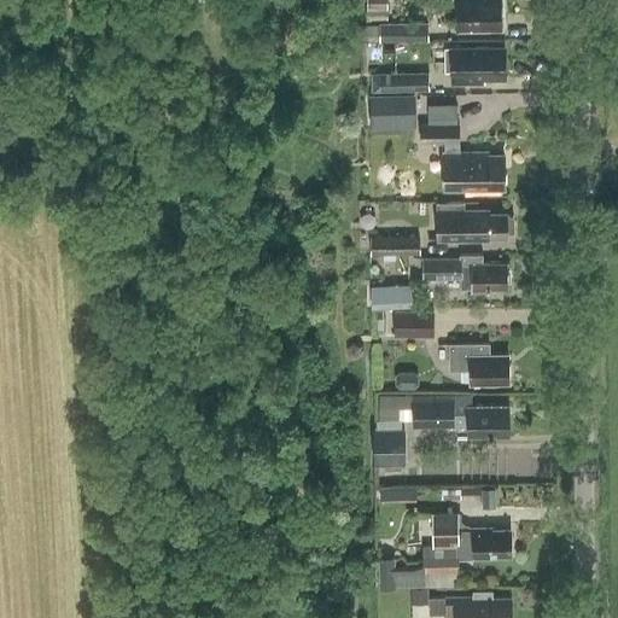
[(388,19),(388,0),(367,0),(368,19),(388,19)]
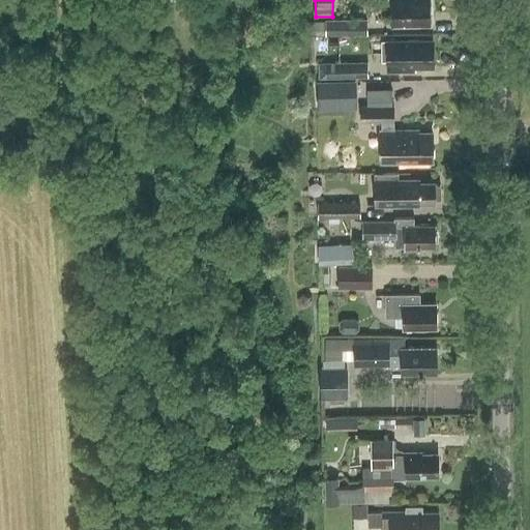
[(391,0),(392,25),(431,24),(430,0),(391,0)]
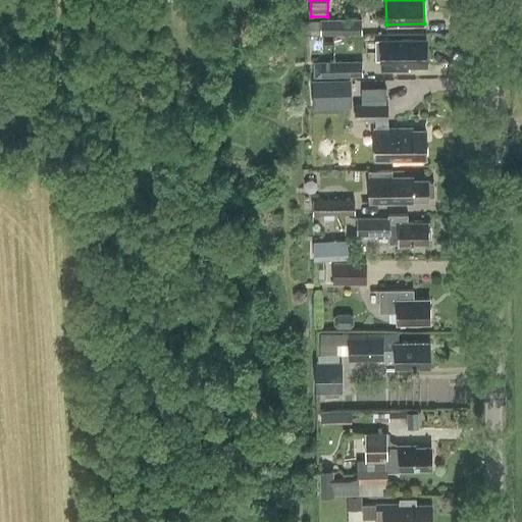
[(306,35),(363,35),(363,21),(306,22),(306,35)]
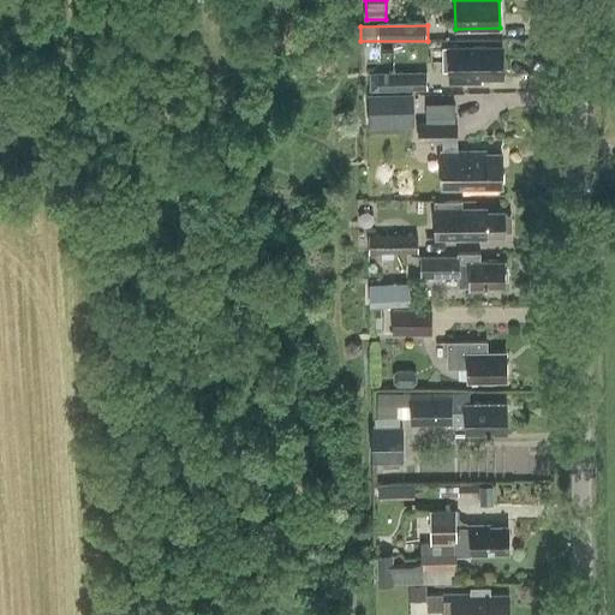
[(503,77),(502,46),(449,47),(449,83),(483,82),(483,78),(503,77)]
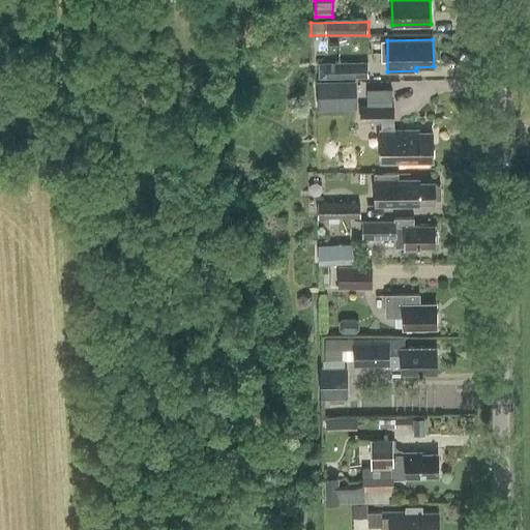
[(369,78),(369,61),(326,62),(327,78),(369,78)]
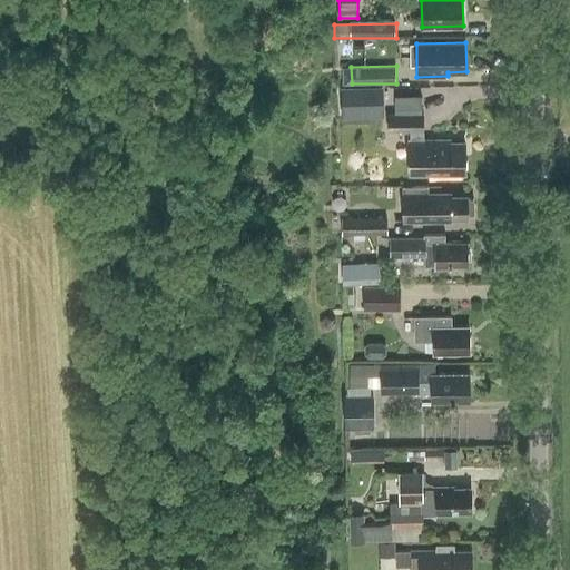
[(424,139),(424,115),(423,98),(396,98),(396,115),(389,115),(389,131),(411,130),(411,140),(410,140),(410,175),(441,175),(441,174),(465,174),(465,170),(468,167),(468,160),(465,159),(465,143),(451,144),(451,139),(424,139)]
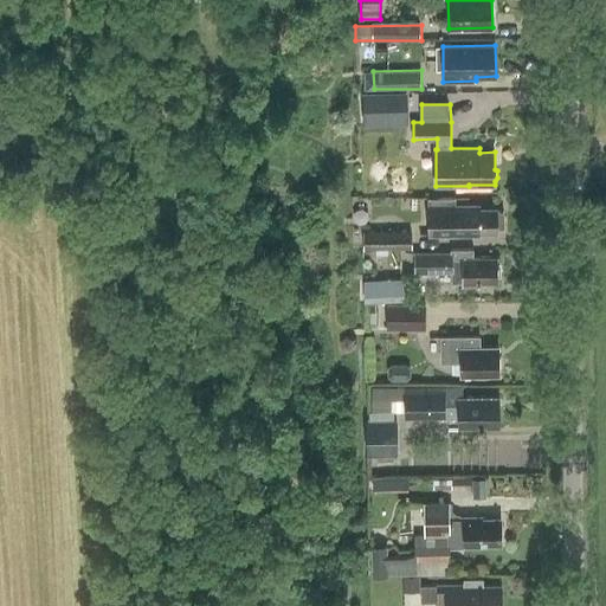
[(455,206),(455,200),(429,200),(429,234),(481,234),(481,232),(497,232),(497,208),(479,208),(479,206),(455,206)]
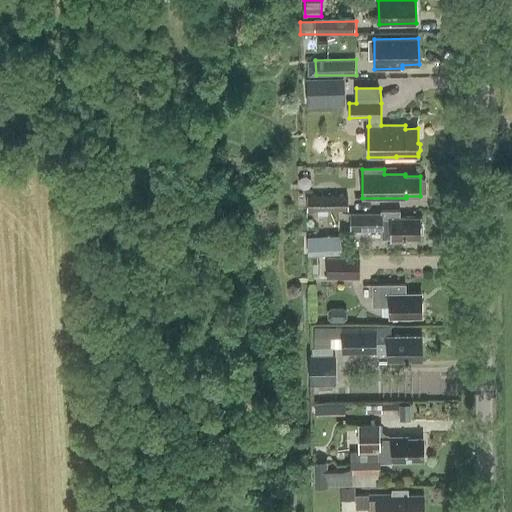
[(308,212),(350,212),(350,196),(308,196),(308,212)]
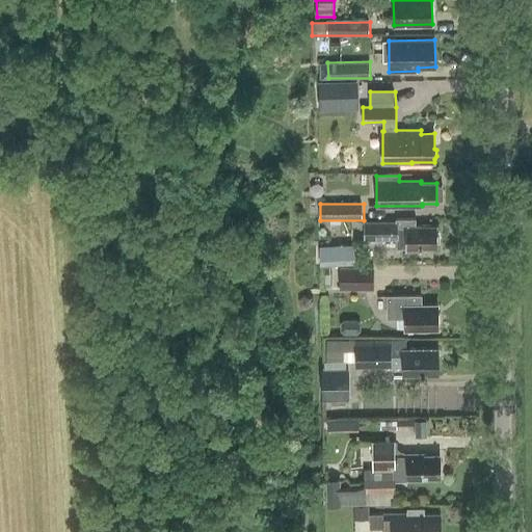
[(437,227),(416,228),(416,219),(396,219),(396,222),(364,222),(365,239),(397,239),(397,248),(406,248),(406,251),(421,250),(421,246),(437,246),(437,227)]
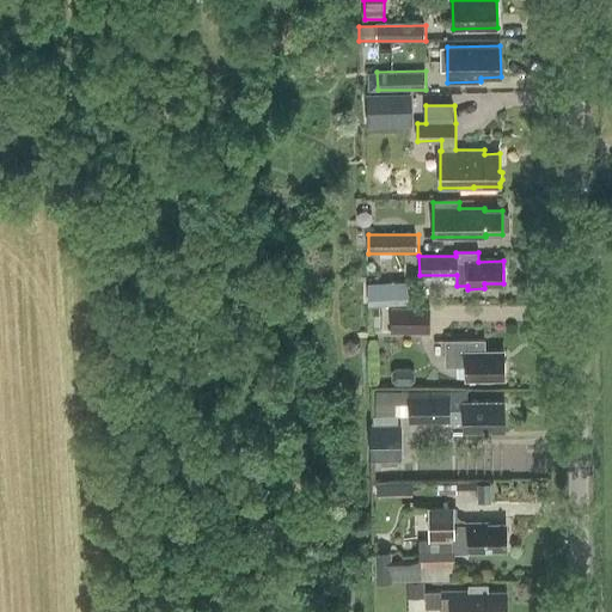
[(368,286),(368,303),(386,303),(386,286),(368,286)]
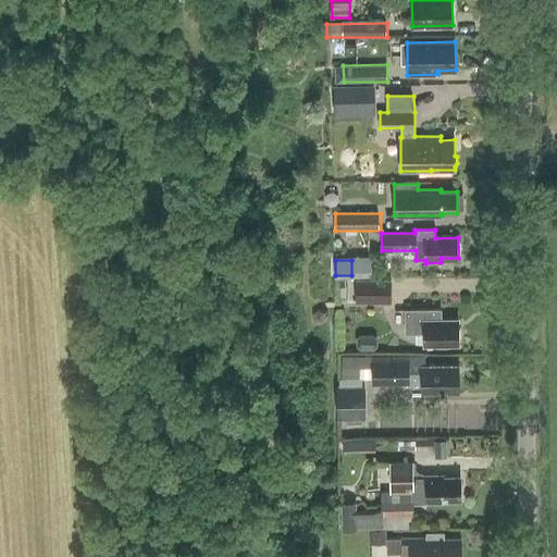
[(356,280),(356,302),(392,302),(392,280),(356,280)]
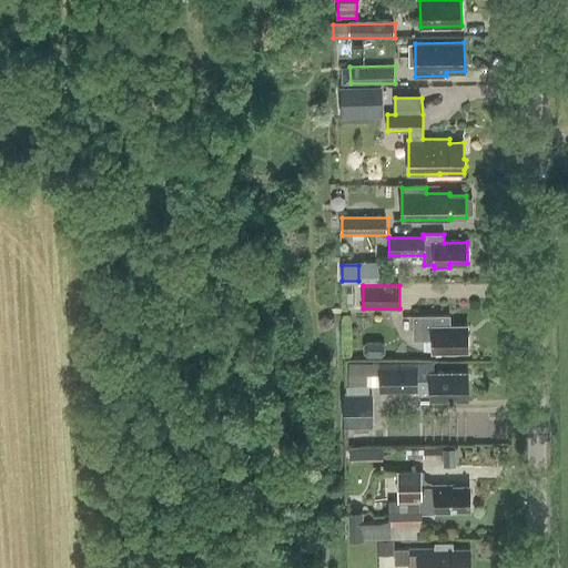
[(449,326),(449,315),(414,316),(414,340),(433,340),(433,352),(468,352),(467,325),(449,326)]
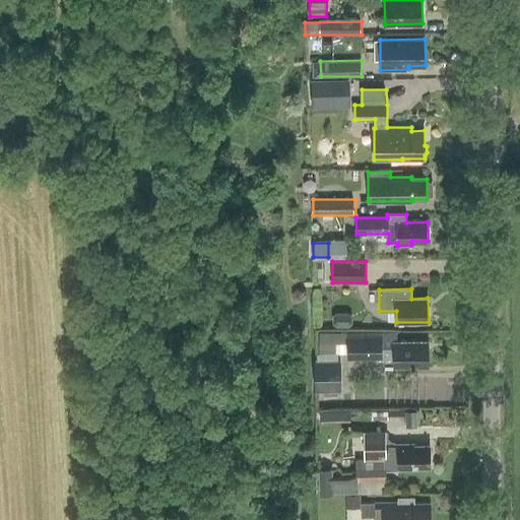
[(398,340),(398,333),(320,332),(319,353),(348,353),(348,359),(382,359),(382,353),(394,353),(394,366),(429,366),(429,340),(398,340)]
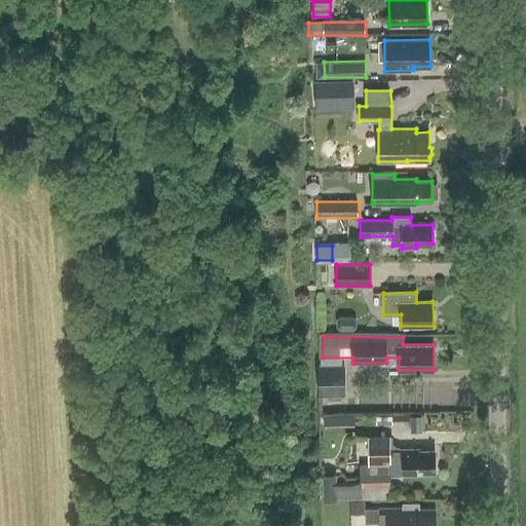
[(344,397),(345,366),(318,366),(317,396),(344,397)]
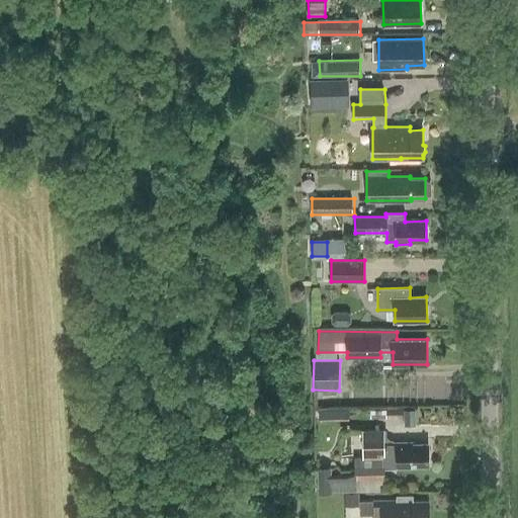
[(324,417),(353,416),(352,403),(324,404),(324,417)]
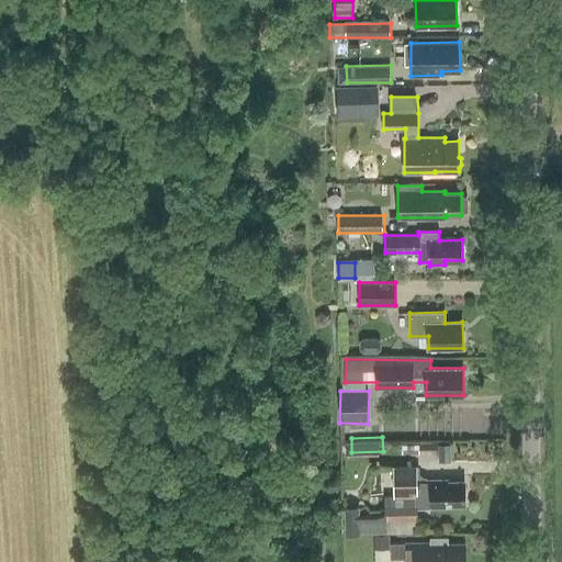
[(416,481),(416,468),(394,468),(395,495),(384,495),(384,514),(359,514),(359,506),(345,506),(346,534),(386,534),(396,534),(395,527),(417,526),(416,507),(430,506),(430,507),(446,506),(446,504),(465,504),(464,482),(448,482),(448,480),(416,481)]
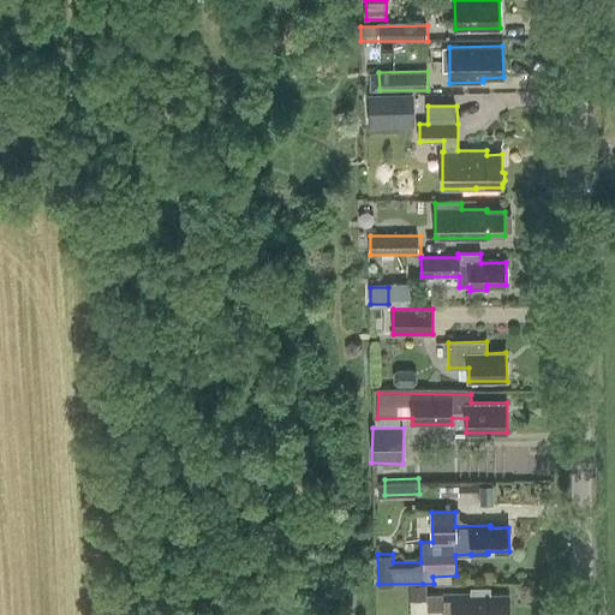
[(490,595),(490,593),(490,589),(471,589),(471,593),(445,593),(428,595),(428,611),(445,611),(443,614),(509,614),(509,595),(490,595)]
